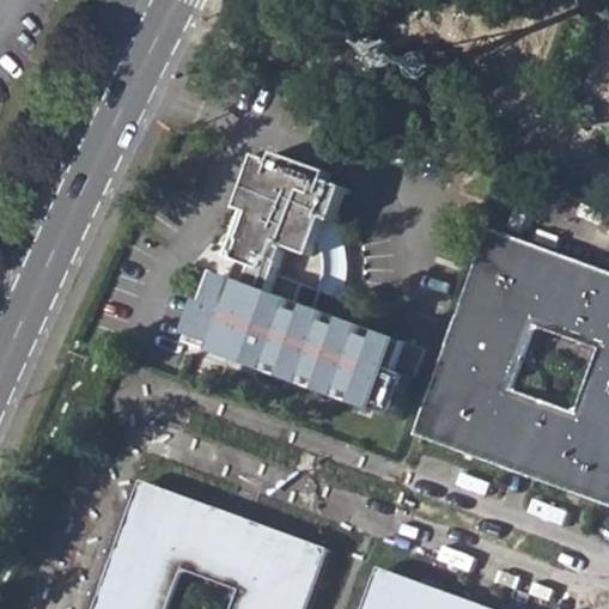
[(414,81),(456,79),(454,41),(414,43),(414,81)]
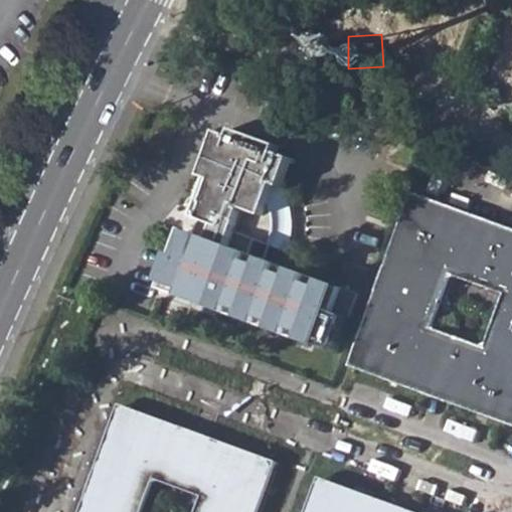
[(198,221),(190,236),(170,261),(159,289),(318,348),(339,290),(266,263),(249,257),(256,241),(272,245),(273,235),(273,225),(272,215),(270,205),(277,187),(281,188),(291,160),(277,154),(279,147),(234,131),(231,138),(218,133),(187,216),(198,221)]
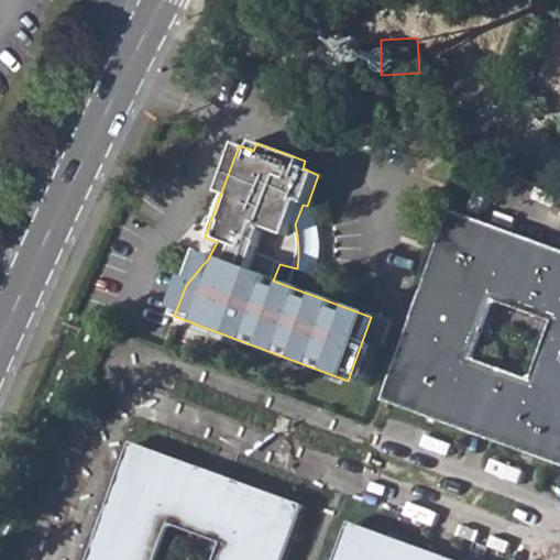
[(298,257),(297,268),(315,275),(317,266),(317,257),(318,251),(317,240),(316,229),(314,221),(311,217),(309,211),(307,206),(303,205),(295,224),(297,235),(298,246),(298,257)]
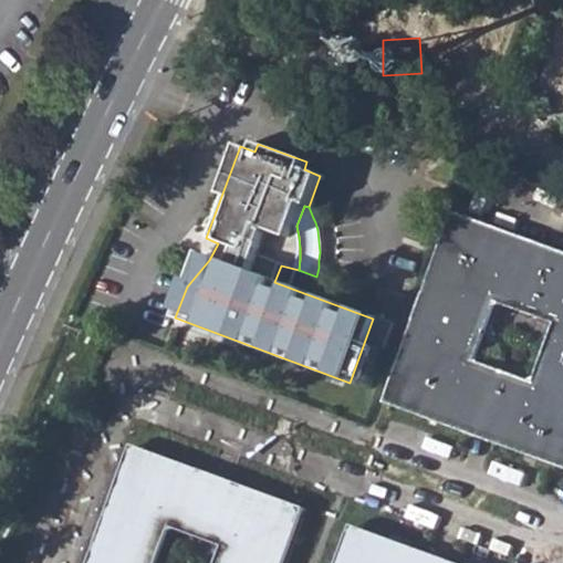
[(383,391),(389,404),(467,433),(470,424),(491,431),(487,440),(559,468),(562,466),(562,249),(556,248),(554,254),(535,248),(538,241),(464,212),(448,218),(419,295),(428,299),(420,319),(412,314),(383,391)]
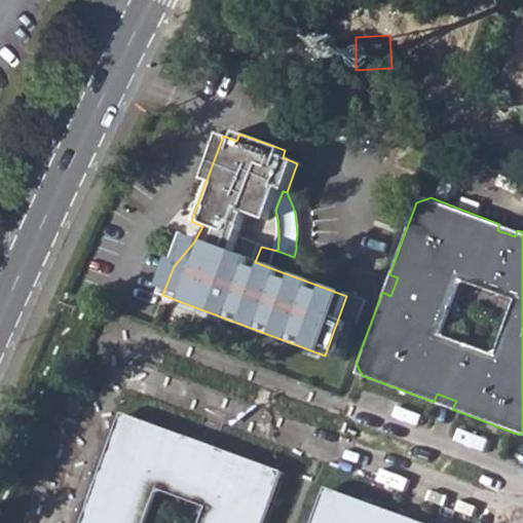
[(497,230),(515,236),(517,230),(499,224),(497,230)]
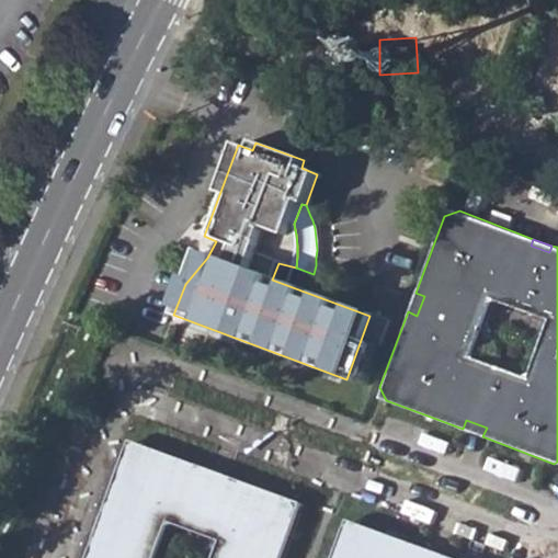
[(196,253),(185,284),(207,258),(196,253)]
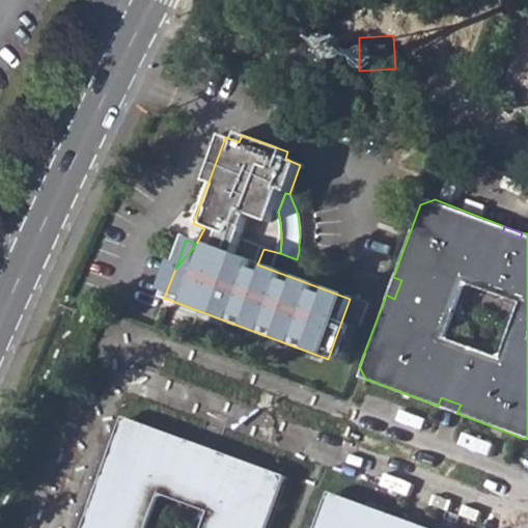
[(257,265),(274,271),(280,253),(264,249),(257,265)]
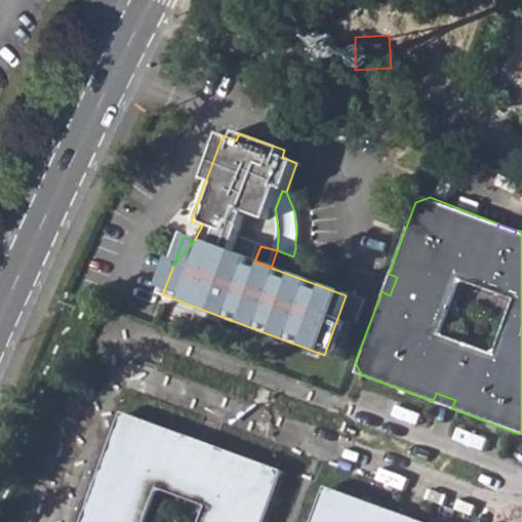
[(382,291),(390,295),(397,277),(389,274),(382,291)]
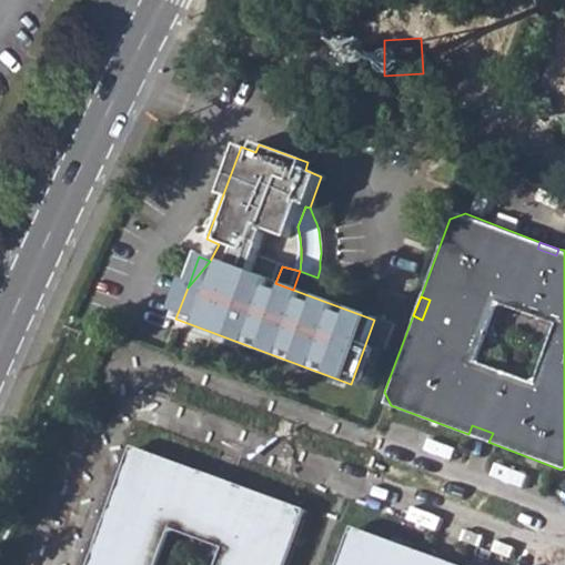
[(468,434),(488,442),(493,433),(472,425),(468,434)]
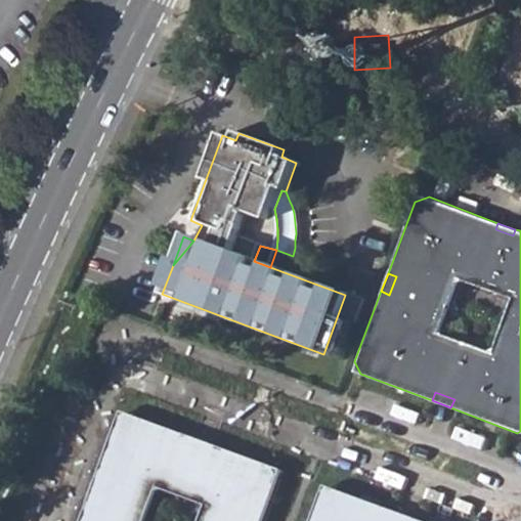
[(79,520),(261,520),(278,477),(274,467),(210,444),(207,452),(185,444),(188,436),(128,414),(117,419),(94,479),(103,482),(95,503),(87,500),(79,520)]
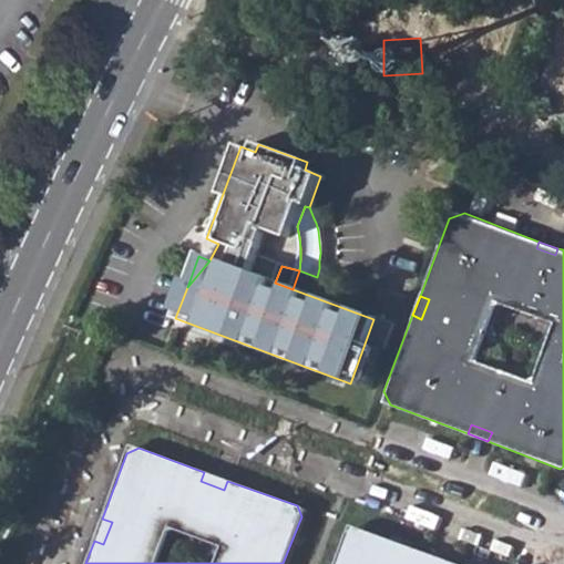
[(201,481),(224,490),(227,481),(204,472),(201,481)]
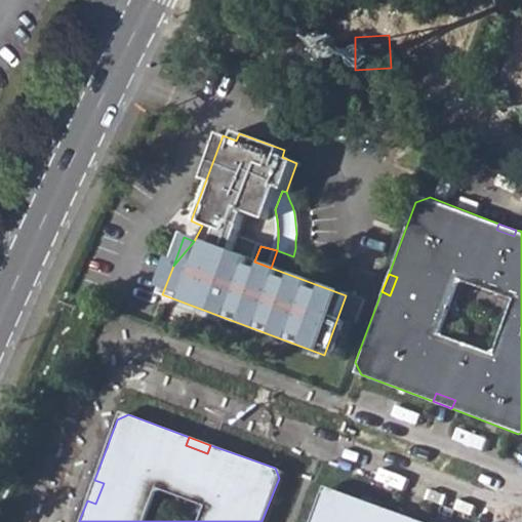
[(87,500),(95,504),(104,483),(94,480),(87,500)]
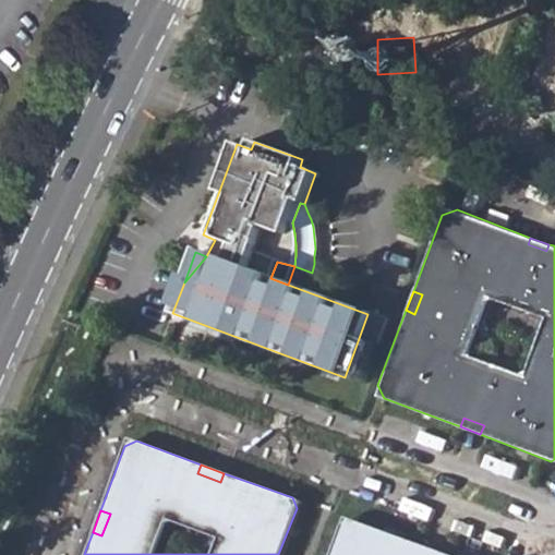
[(449,554),(437,551),(436,554),(425,554),(415,552),(418,543),(352,520),(341,526),(329,554),(449,554)]
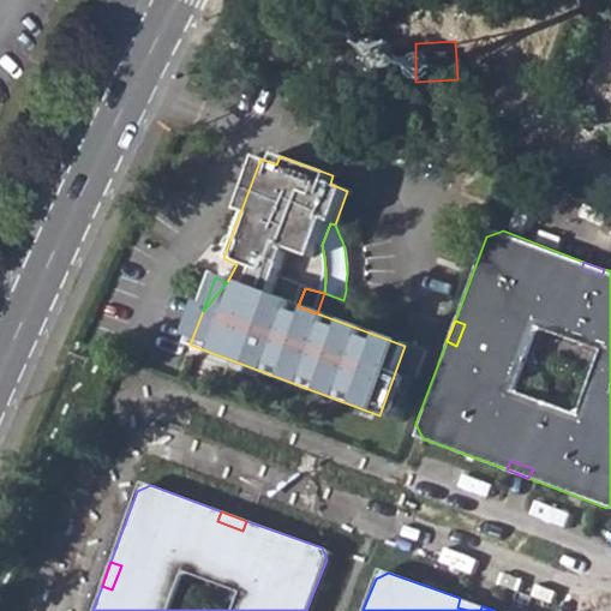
[(457,607),(468,610),(480,610),(481,606),(460,598),(457,607)]
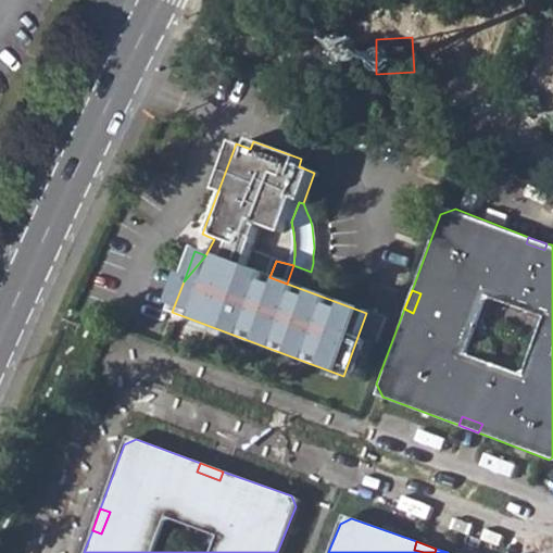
All buildings are outlined.
